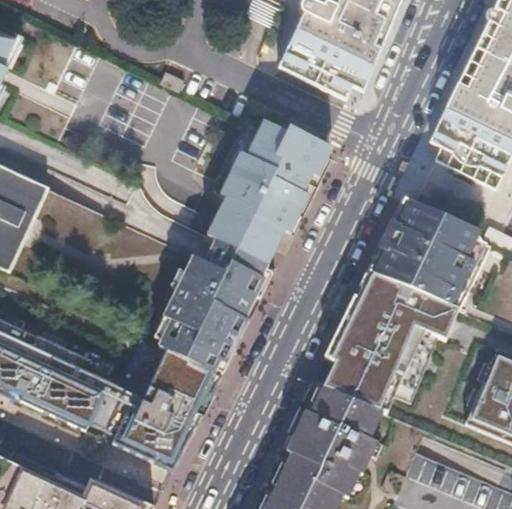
[(309,0),(308,3),(303,2),(299,4),(296,8),(294,11),(295,14),(297,18),(300,21),(289,45),(278,67),(345,100),(347,94),(357,98),(374,60),(390,22),(400,0),(309,0)]
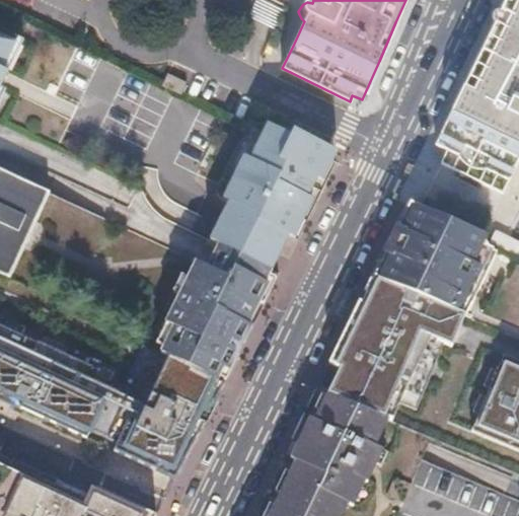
[(518,1),(516,0),(443,148),(437,159),(441,161),(497,189),(518,144),(518,1)]
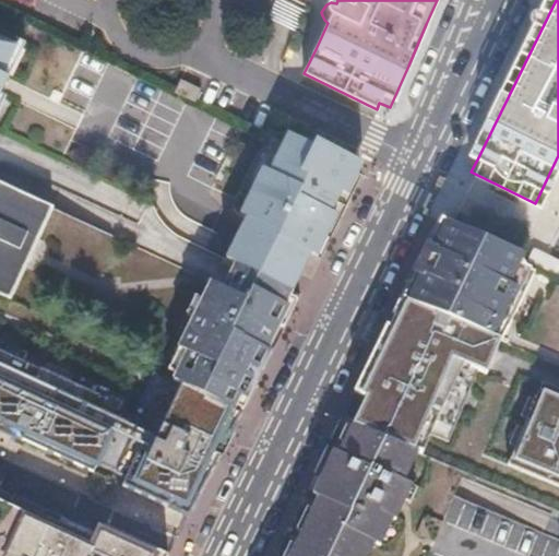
[(0,71),(16,36),(0,27),(0,71)]
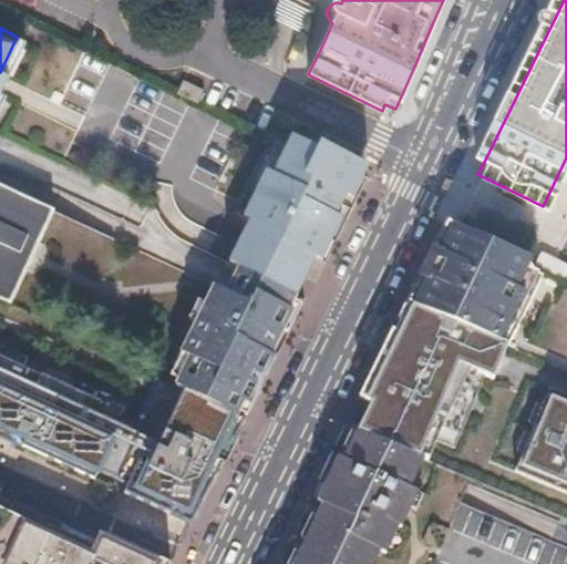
[(204,89),(183,79),(177,90),(198,100),(204,89)]
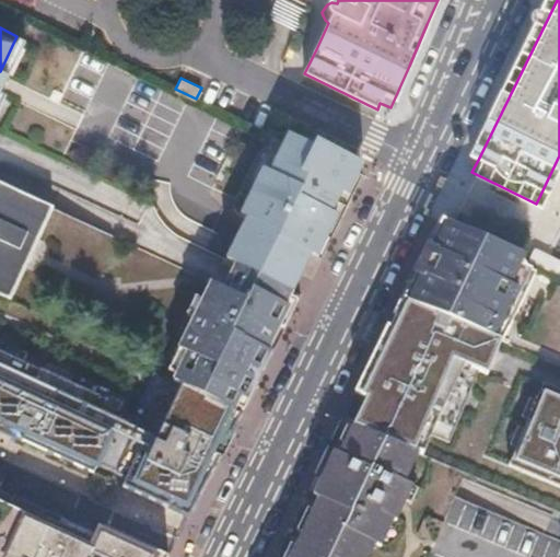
[(261,136),(255,132),(223,201),(224,212),(226,218),(236,222),(233,229),(226,243),(222,253),(236,259),(287,285),(292,274),(295,267),(306,273),(357,172),(338,163),(342,153),(301,134),(265,130),(261,136)]
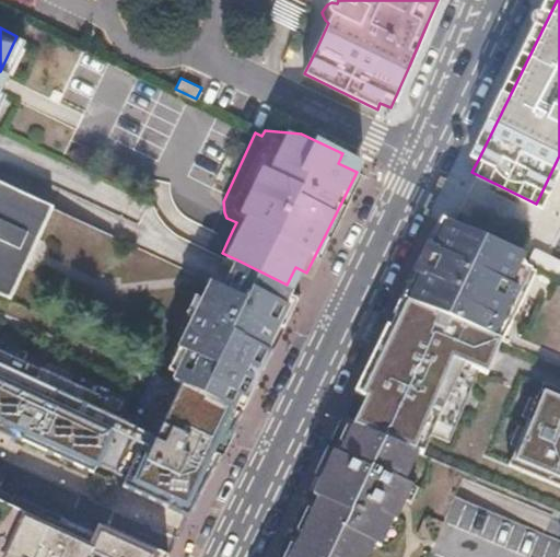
[(55,206),(0,178),(0,291),(11,298),(33,252),(55,206)]
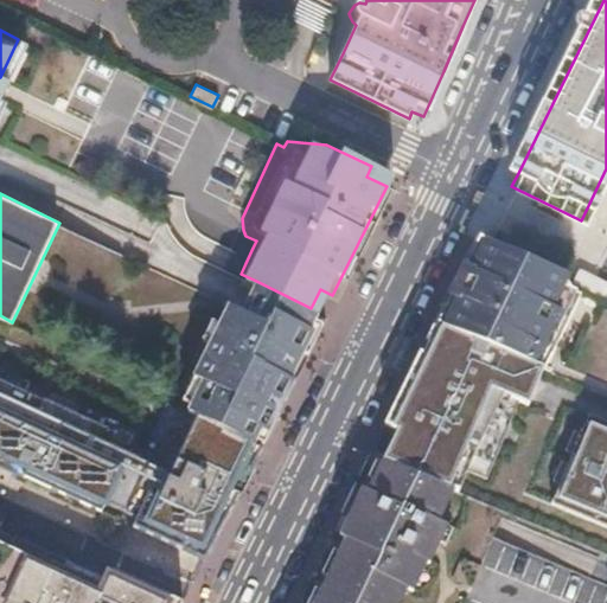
[(491,241),(483,237),(442,324),(537,363),(574,288),(567,284),(562,271),(491,241)]
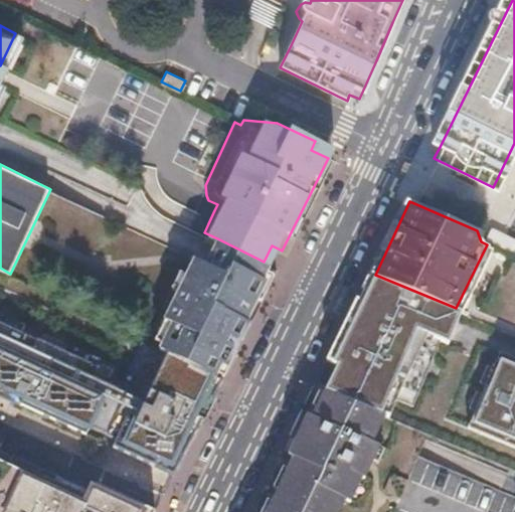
[(514,236),(505,232),(493,226),(489,235),(487,238),(514,251),(514,236)]
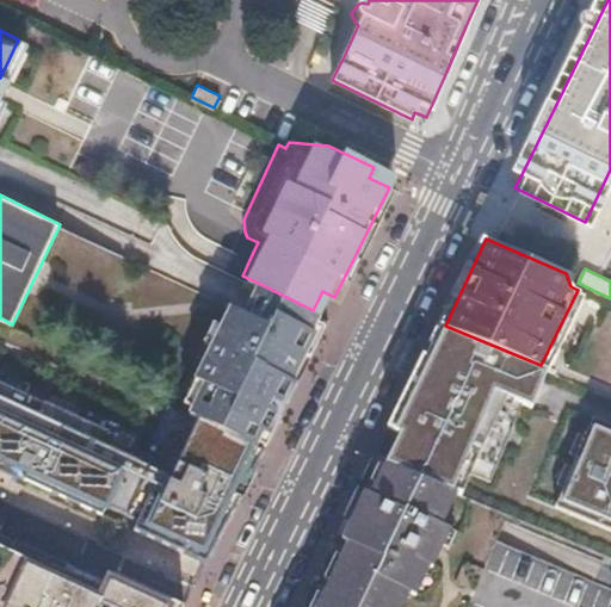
[(245,309),(228,302),(178,404),(260,444),(309,347),(325,316),(313,310),(258,283),(251,296),(245,309)]
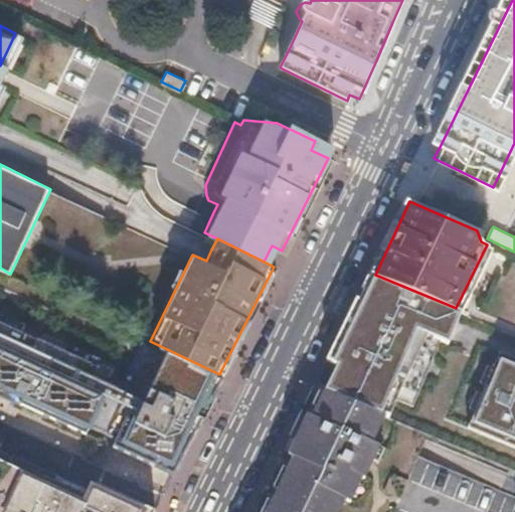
[(442,340),(456,309),(374,275),(362,301),(357,299),(326,360),(335,365),(324,390),(387,414),(395,397),(405,402),(434,336),(442,340)]
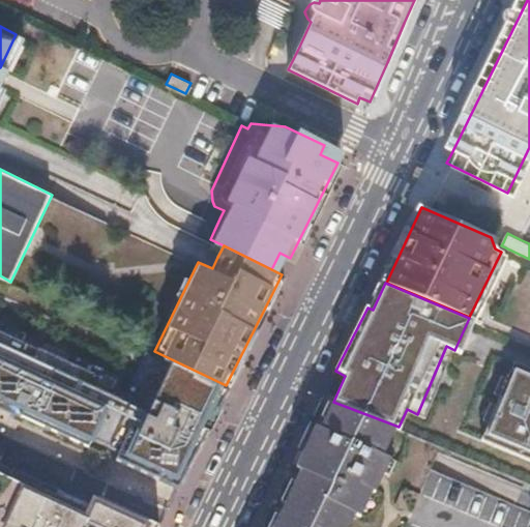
[(177,486),(226,385),(154,351),(144,346),(128,379),(0,319),(0,394),(2,396),(22,405),(19,412),(87,444),(91,437),(106,443),(118,449),(115,457),(177,486)]
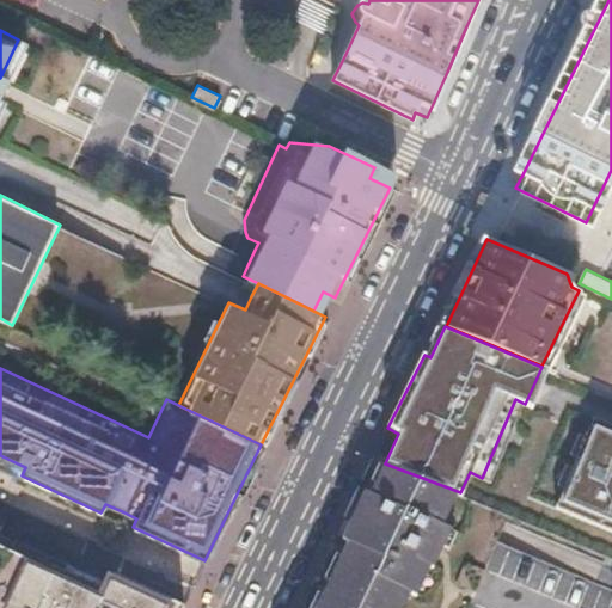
[(611,431),(595,425),(562,503),(611,523),(611,431)]
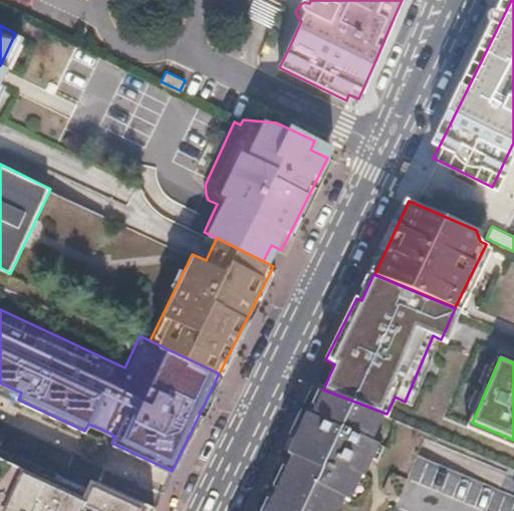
[(387,414),(323,391),(310,415),(306,413),(297,433),(287,455),(291,457),(266,510),(339,510),(345,500),(350,502),(379,444),(373,441),(387,414)]
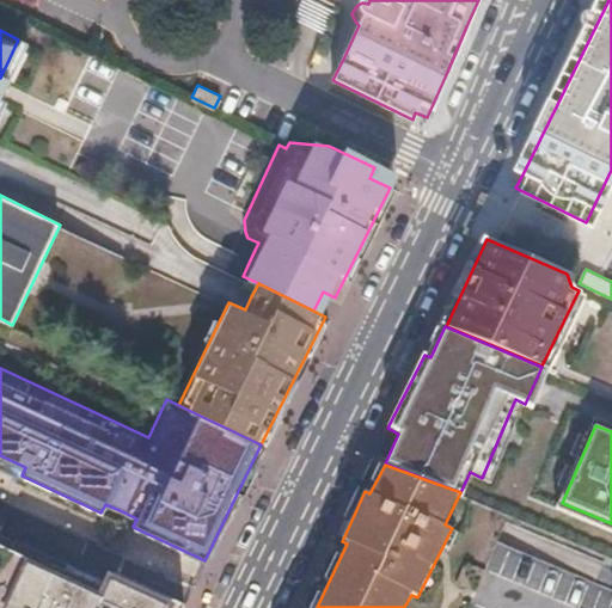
[(32,546),(0,530),(0,607),(182,607),(184,603),(112,571),(108,581),(32,546)]
